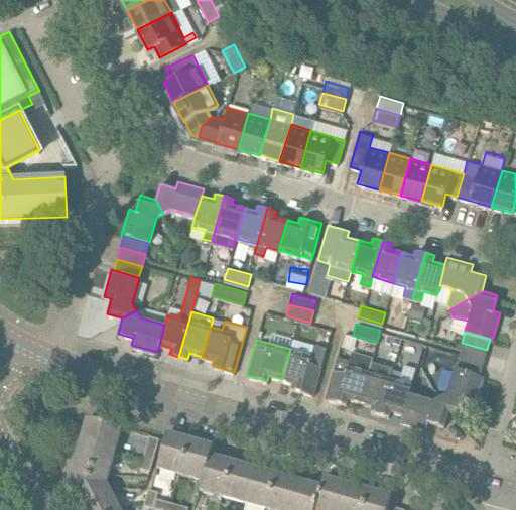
[(290,349),(282,379),(293,382),(291,388),(312,394),(326,347),(314,343),(310,355),(290,349)]
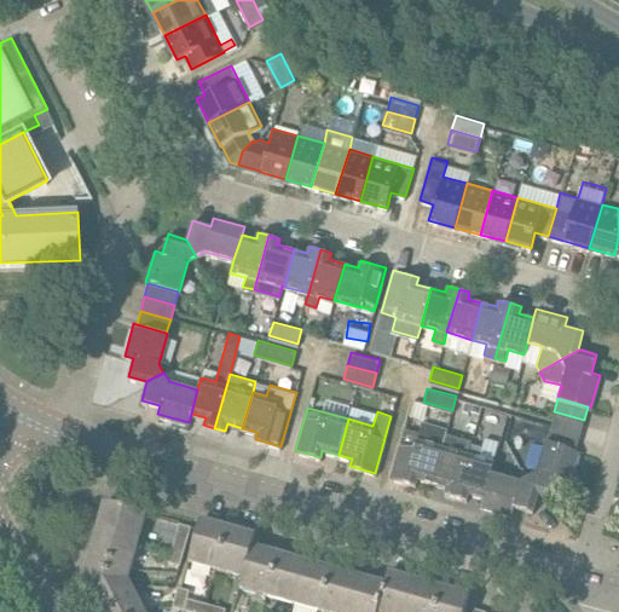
[(553,415),(550,426),(579,434),(584,420),(554,411),(553,415)]
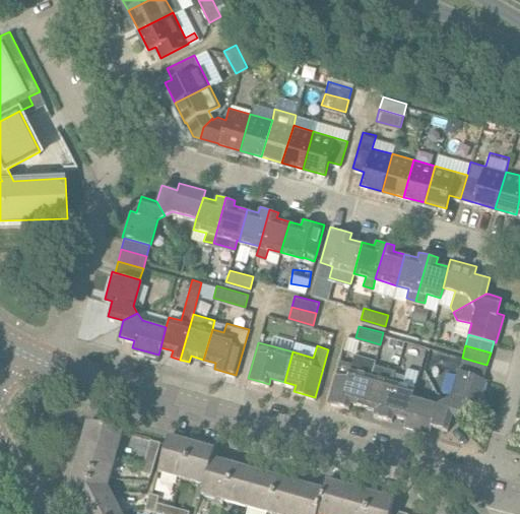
[(486,365),(462,358),(459,369),(483,376),(486,365)]
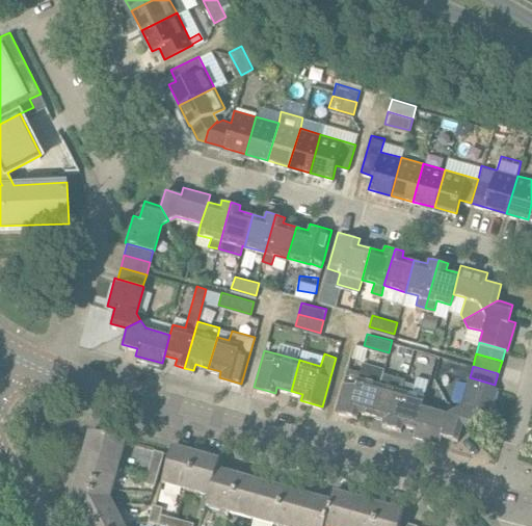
[(358,411),(371,414),(379,383),(358,376),(361,370),(347,367),(344,379),(343,379),(335,410),(356,416),(358,411)]
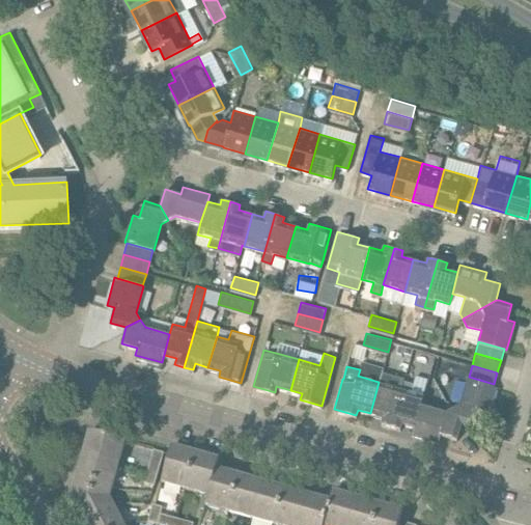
[(453,408),(462,421),(477,426),(481,410),(488,412),(497,385),(494,384),(469,377),(460,404),(453,408)]
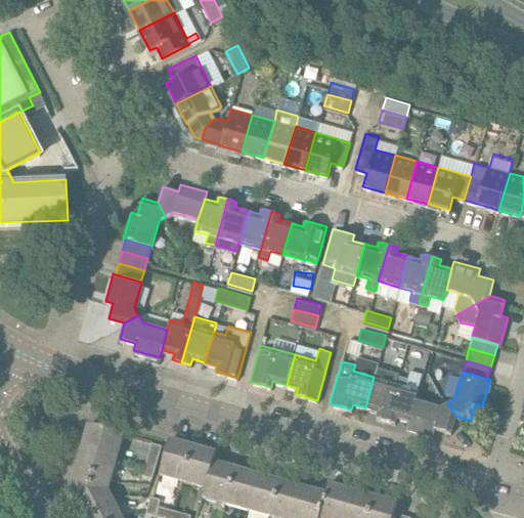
[(408,420),(416,399),(419,389),(405,385),(408,377),(399,374),(396,383),(386,420),(395,422),(396,416),(408,420)]
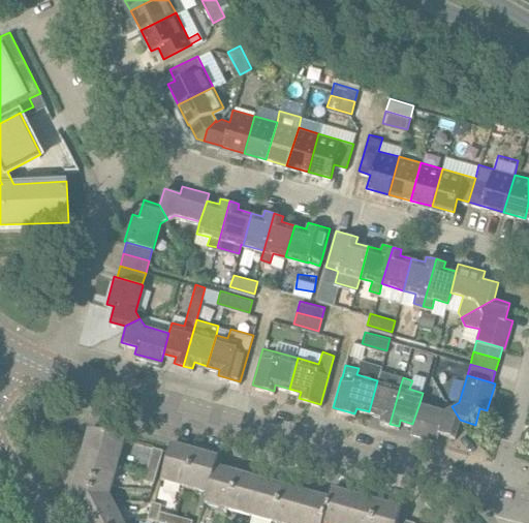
[(379,421),(390,424),(400,387),(377,380),(369,411),(381,414),(379,421)]
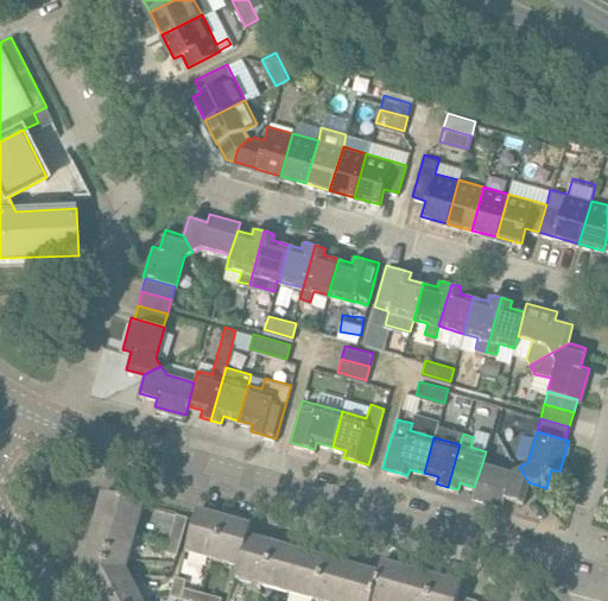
[(505,497),(523,501),(529,482),(519,467),(511,472),(482,463),(474,487),(472,495),(502,504),(505,497)]
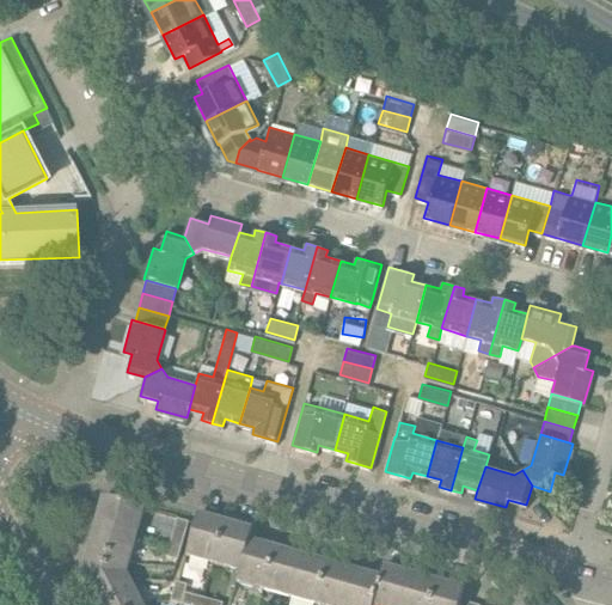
[(96,520),(138,532),(145,506),(144,505),(104,494),(96,520)]
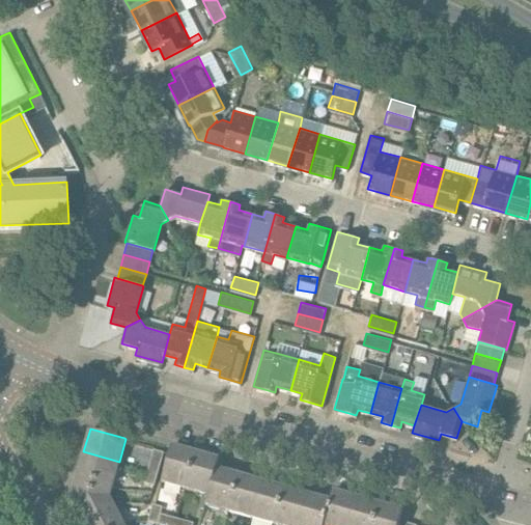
[(162,479),(185,487),(195,450),(171,444),(162,479)]
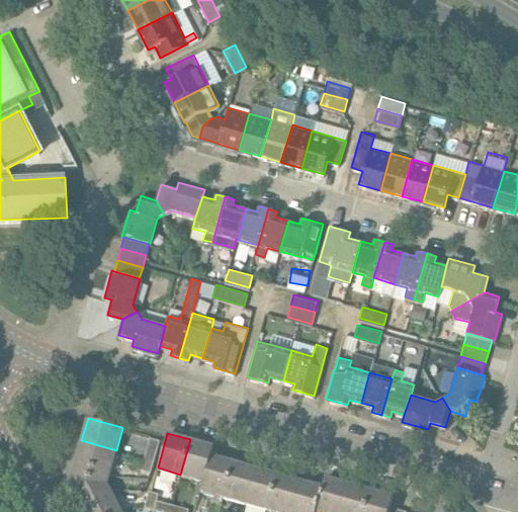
[(144,457),(153,459),(159,438),(150,436),(144,457)]
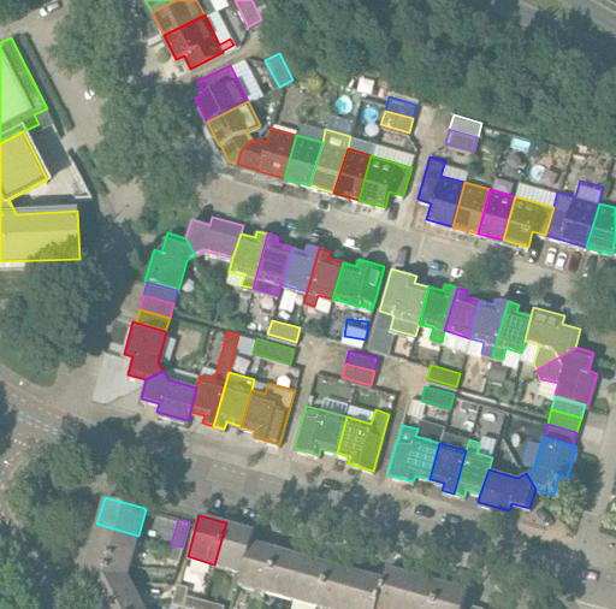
[(214,565),(241,572),(250,542),(254,531),(226,522),(214,565)]
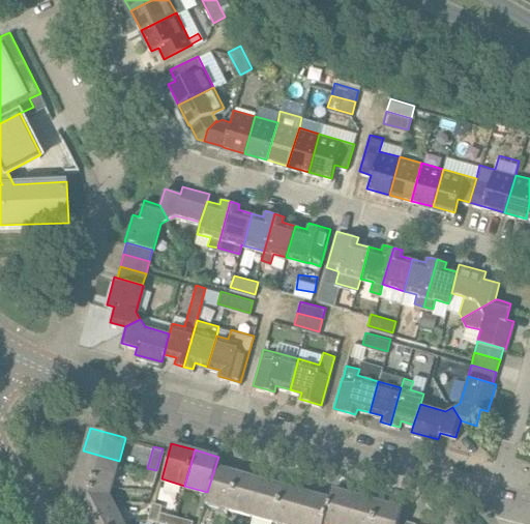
[(77,473),(113,484),(119,461),(83,450),(77,473)]
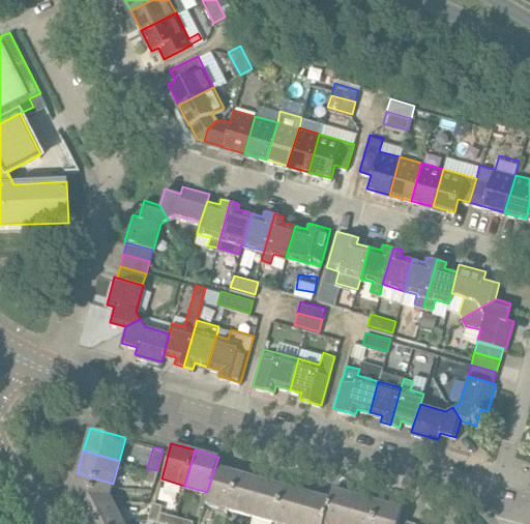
[(205,501),(228,507),(238,472),(215,466),(207,492),(205,501)]
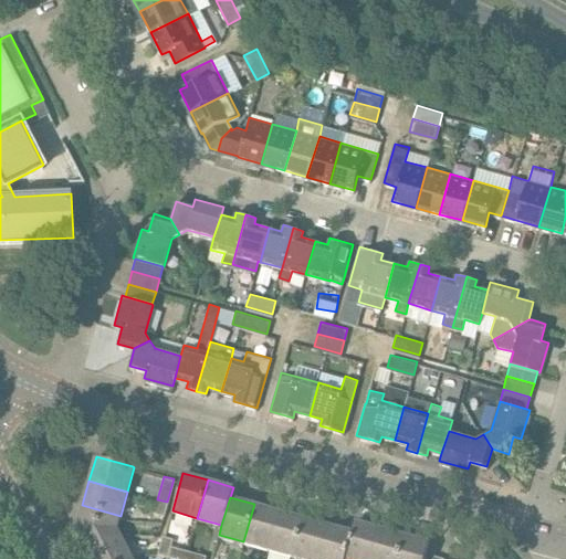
[(155,510),(164,514),(167,502),(157,499),(155,510)]
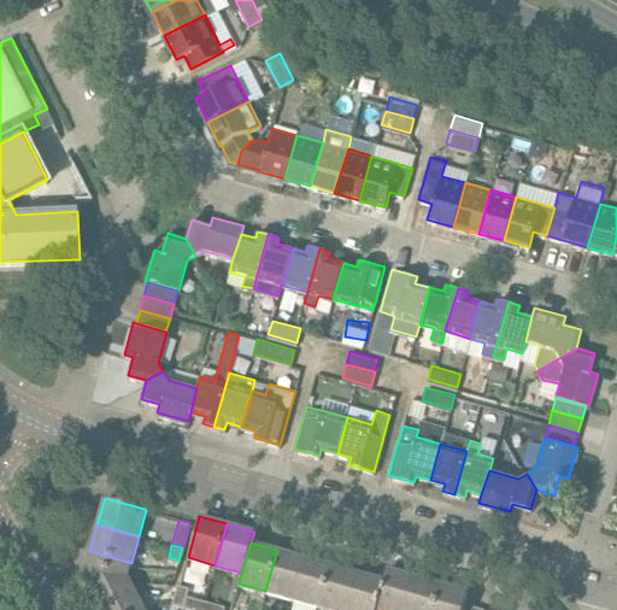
[(265,591),(292,598),(303,557),(277,550),(265,591)]
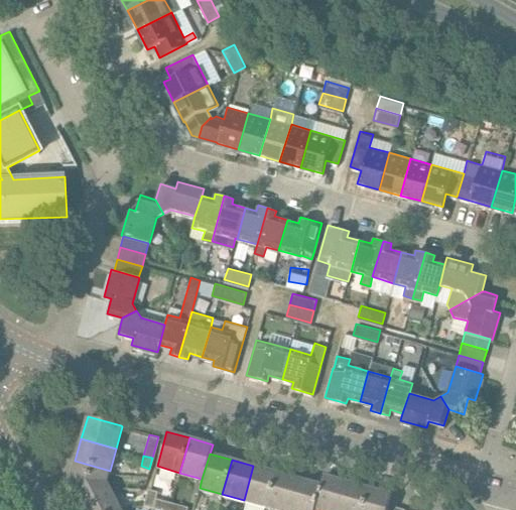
[(79,505),(111,488),(107,480),(110,471),(75,461),(68,484),(79,505)]
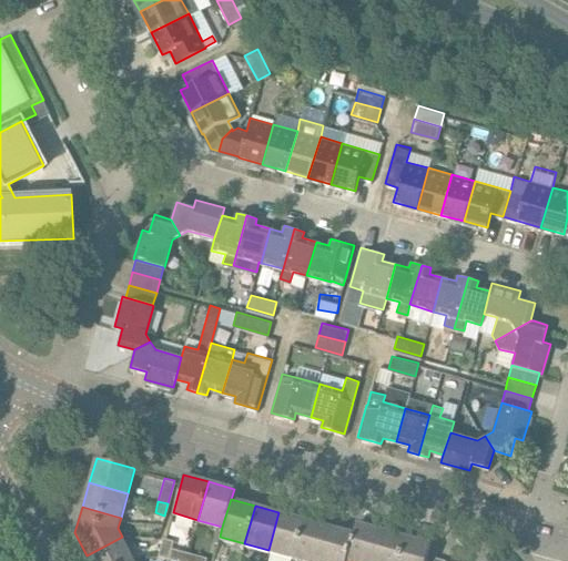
[(269,550),(293,557),(304,519),(279,512),(269,550)]
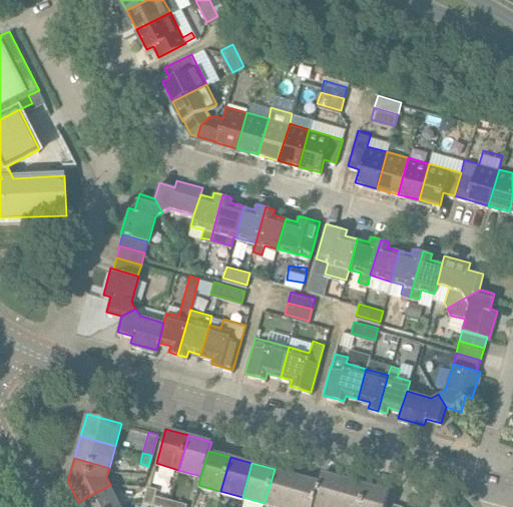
[(265,503),(277,506),(287,506),(297,475),(275,469),(265,503)]
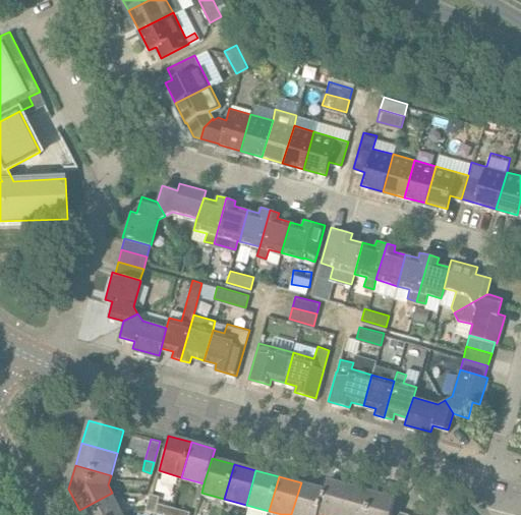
[(316,514),(340,514),(349,487),(326,480),(324,490),(320,502),(321,502),(316,514)]
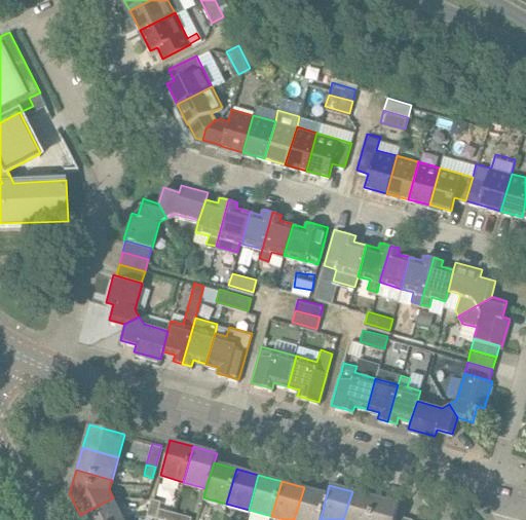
[(320,519),(324,507),(323,507),(327,494),(304,487),(294,519),(320,519)]
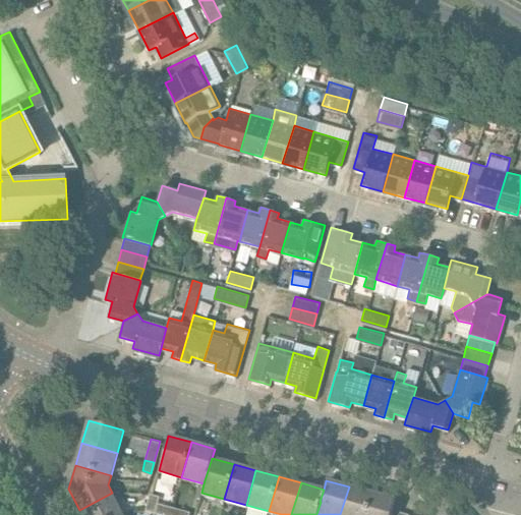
[(340,514),(365,514),(371,493),(349,487),(340,514)]
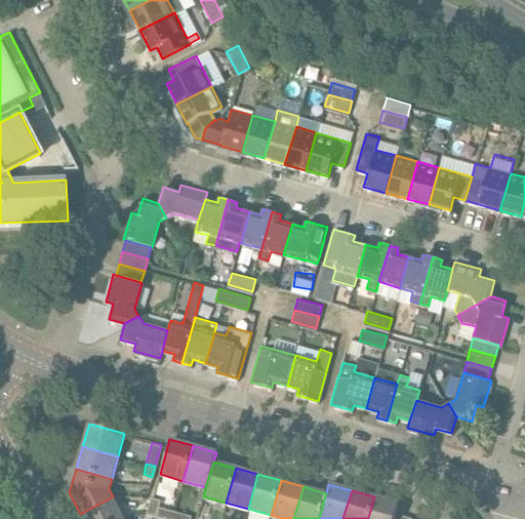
[(147,512),(157,515),(159,505),(160,498),(151,495),(147,512)]
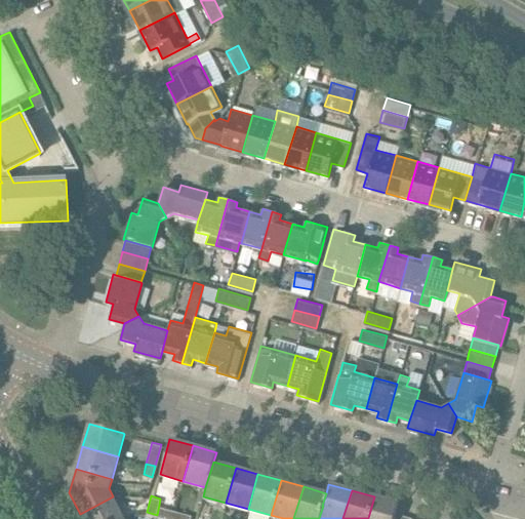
[(82,518),(122,518),(124,518),(113,496),(80,514),(82,518)]
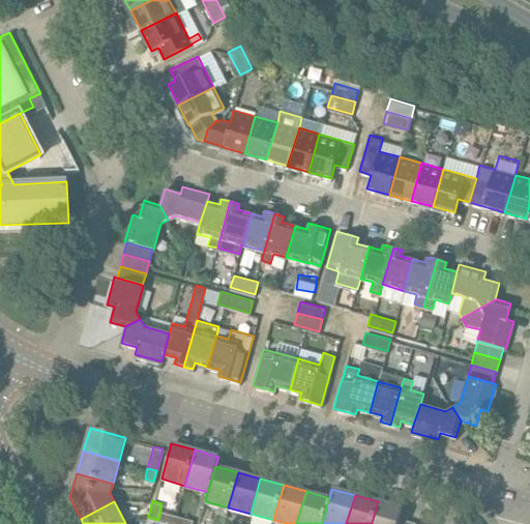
[(372,523),(396,523),(402,508),(378,501),(372,523)]
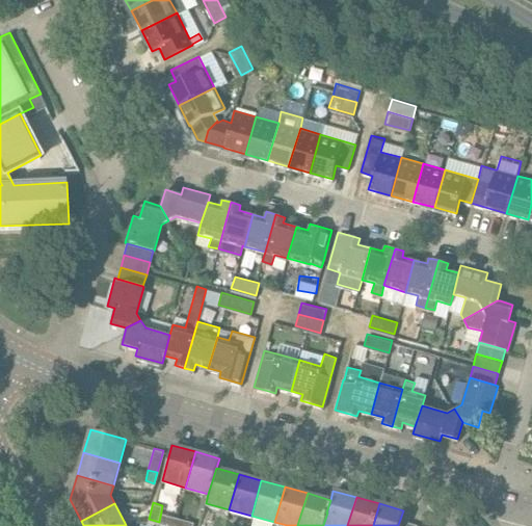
[(174,525),(177,517),(161,511),(159,522),(174,525)]
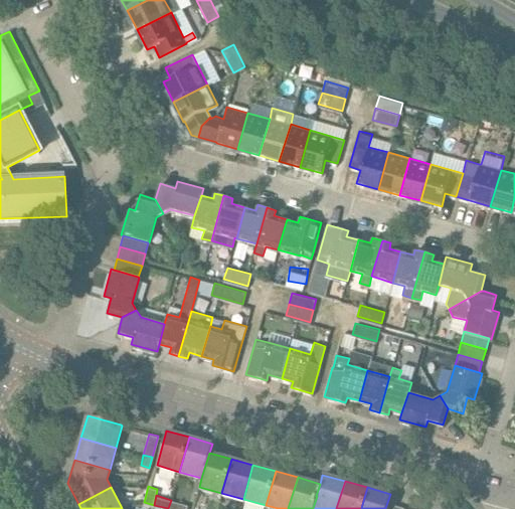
[(168,508),(186,508),(187,505),(171,500),(168,508)]
